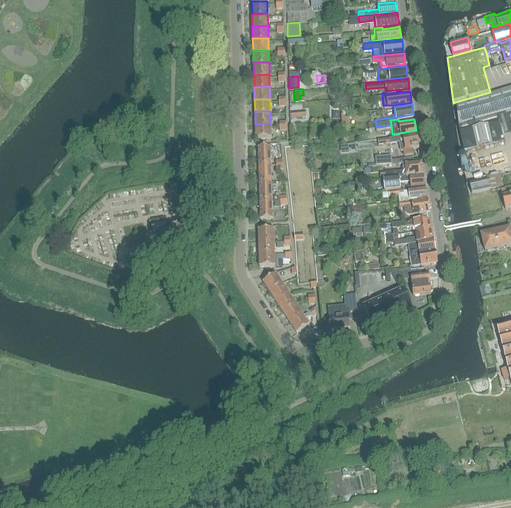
[(270,123),(255,124),(255,136),(271,135),(270,123)]
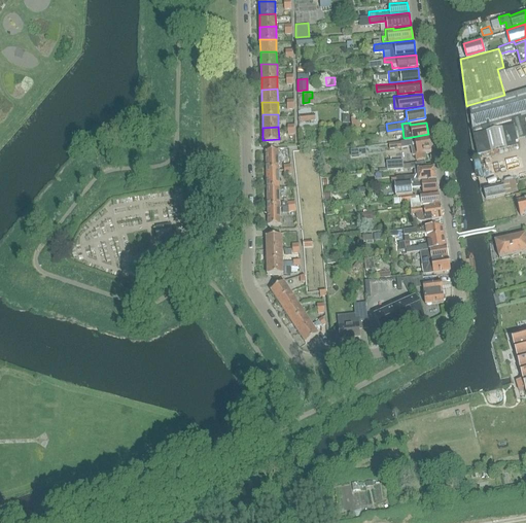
[(408,138),(400,139),(400,144),(410,143),(412,151),(414,151),(415,158),(425,157),(424,150),(430,148),(428,135),(412,138),(411,137),(408,138)]
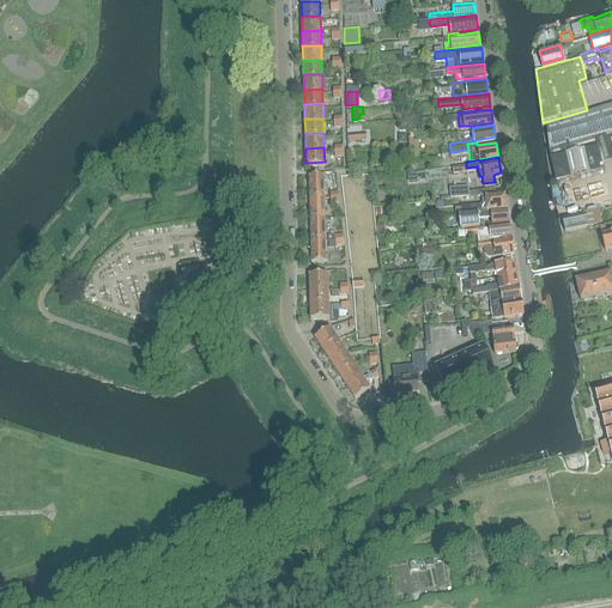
[(309,172),(309,194),(323,194),(323,172),(309,172)]
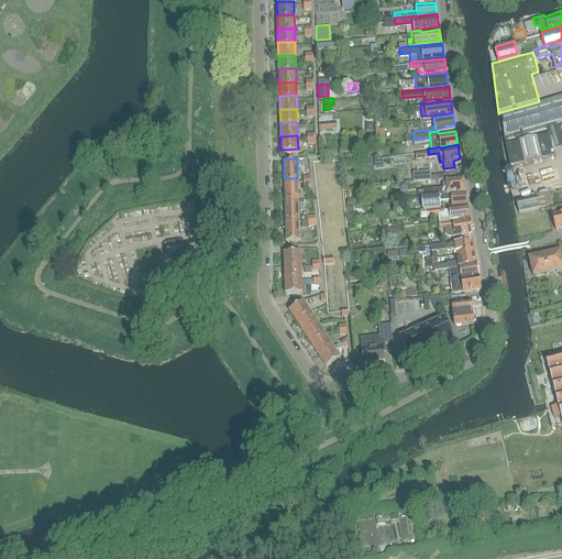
[(429,168),(412,170),(412,178),(422,178),(430,177),(430,172),(429,168)]
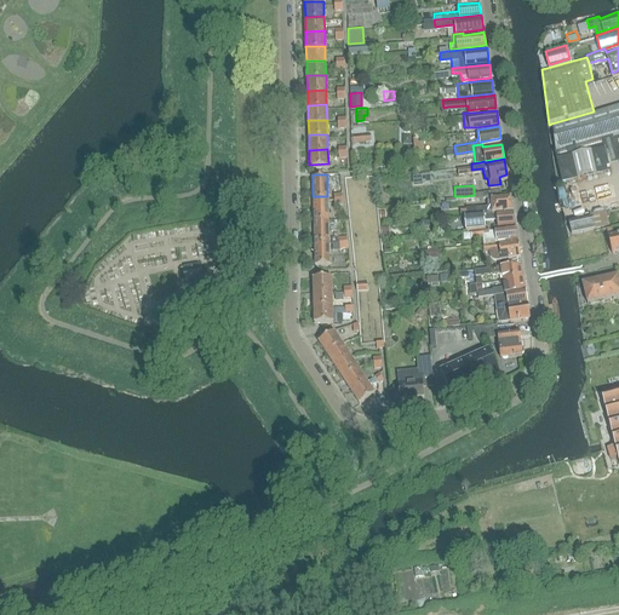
[(486,196),(486,202),(474,203),(465,205),(465,212),(513,208),(510,194),(486,196)]
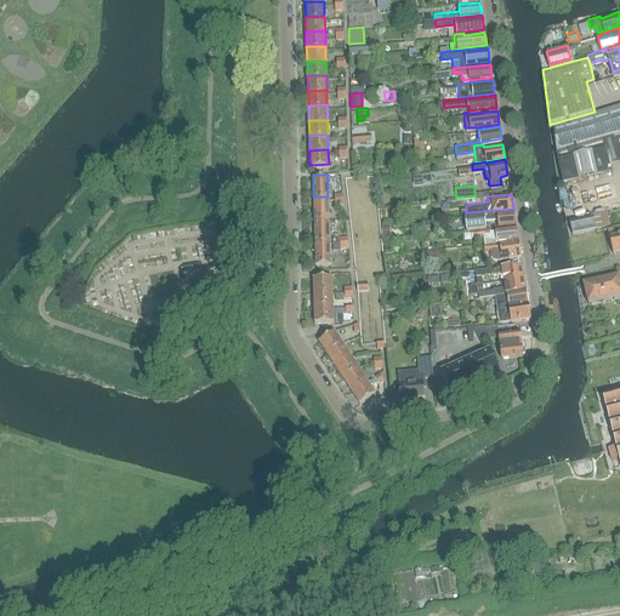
[(329,218),(328,197),(313,197),(314,218),(329,218)]
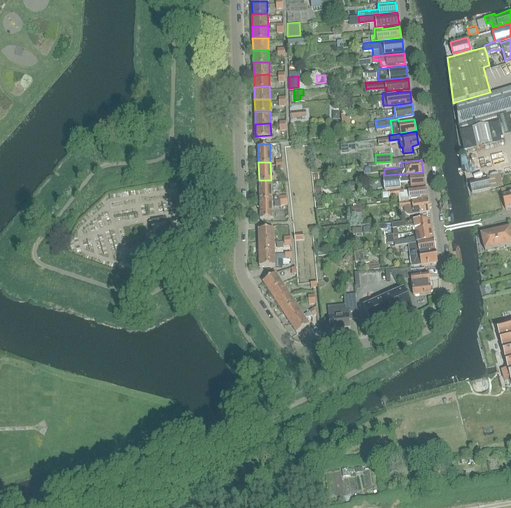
[(399,179),(410,179),(410,184),(425,183),(423,172),(409,174),(398,175),(382,176),(384,188),(400,186),(399,179)]
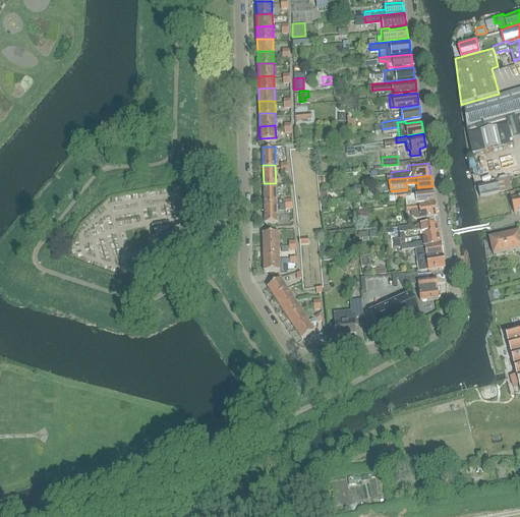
[(497,178),(476,183),(479,193),(499,188),(497,178)]
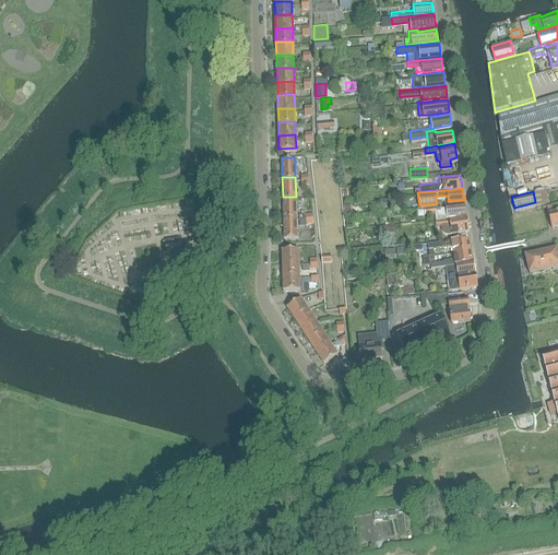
[(283,197),(283,216),(296,216),(296,197),(283,197)]
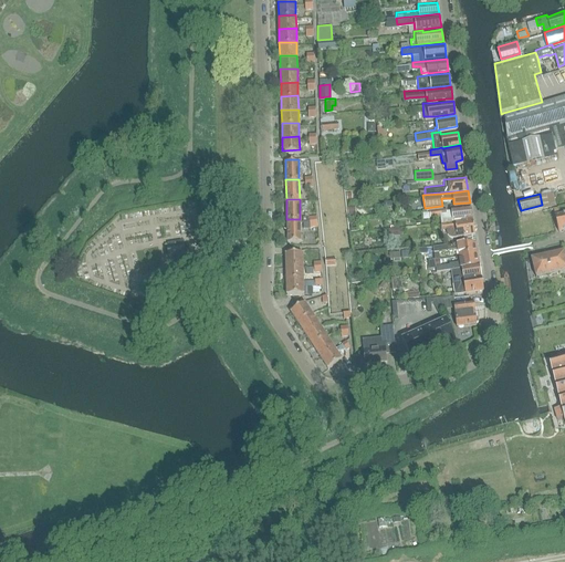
[(441,220),(447,220),(452,219),(472,216),(470,205),(429,209),(429,214),(440,212),(440,220),(441,220)]
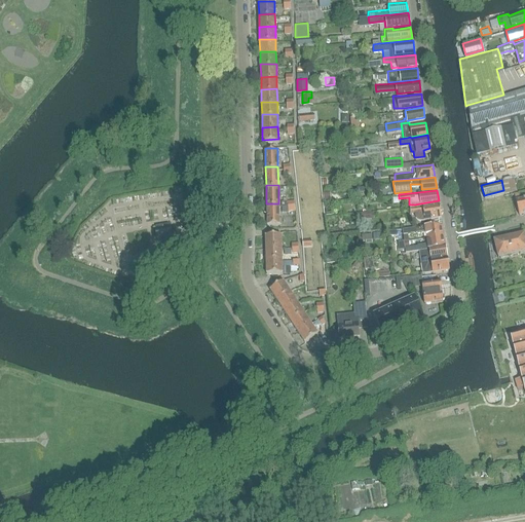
[(524,210),(524,194),(515,197),(519,212),(524,210)]
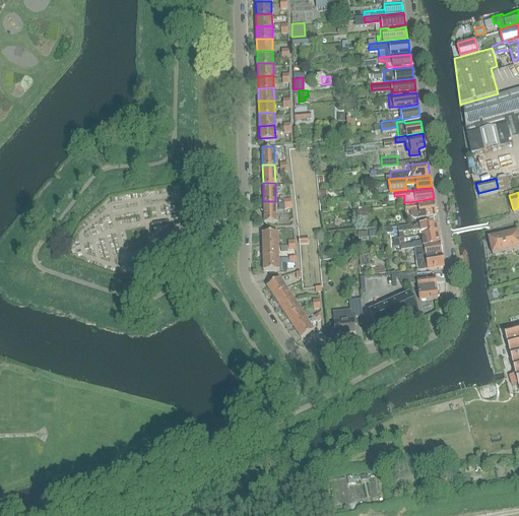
[(416,215),(425,214),(425,220),(426,221),(437,219),(434,198),(415,201),(410,202),(405,202),(405,207),(409,207),(409,210),(411,213),(413,215),(416,215)]
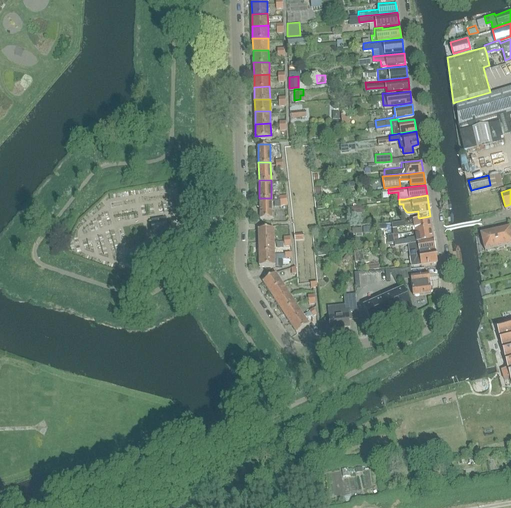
[(272,216),(271,198),(259,198),(260,216),(272,216)]
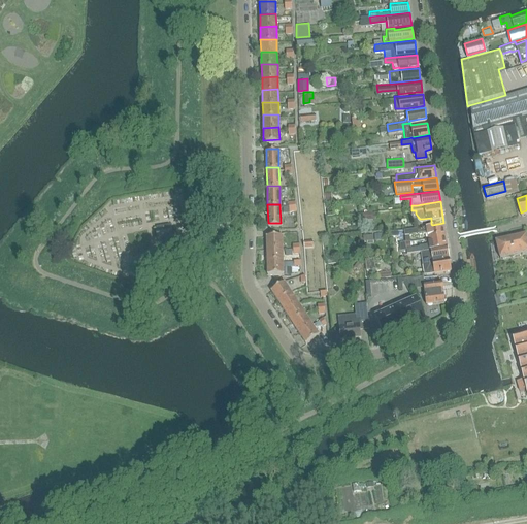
[(159,243),(172,241),(169,222),(156,224),(159,243)]
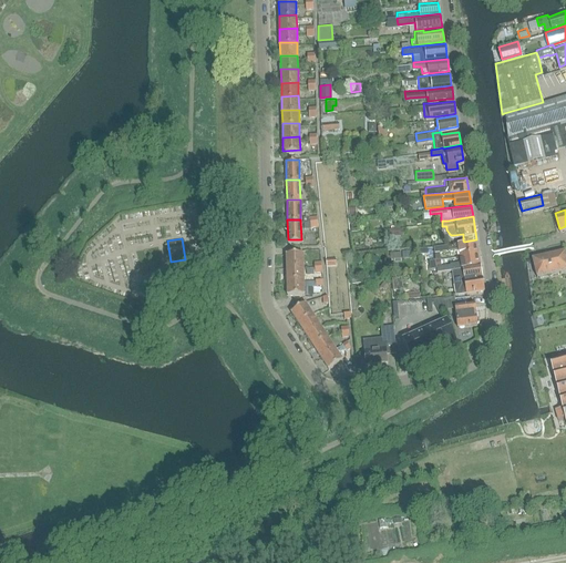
[(458,246),(459,254),(479,252),(476,239),(464,242),(463,241),(450,243),(450,242),(433,244),(434,249),(458,246)]
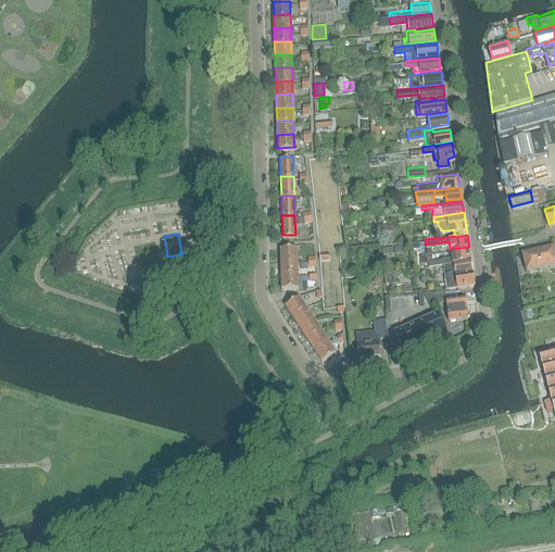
[(554,262),(554,250),(553,243),(521,251),(526,270),(554,262)]
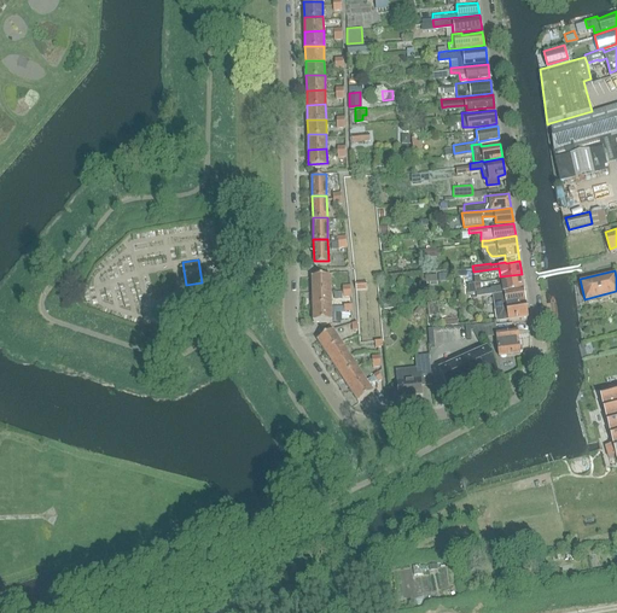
[(312,274),(312,289),(331,289),(330,273),(312,274)]
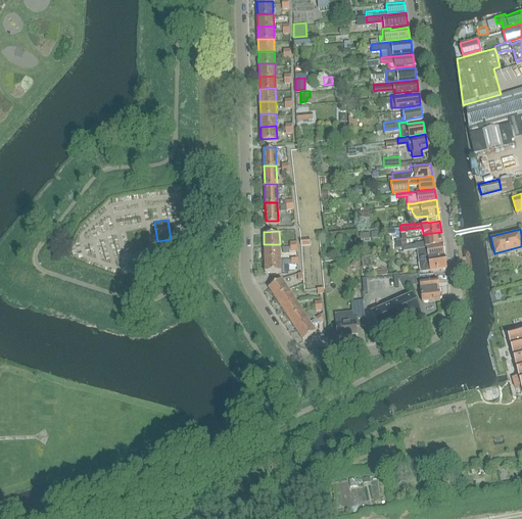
[(416,246),(426,245),(442,242),(441,232),(423,234),(422,235),(423,239),(414,240),(415,241),(401,243),(402,248),(416,246)]
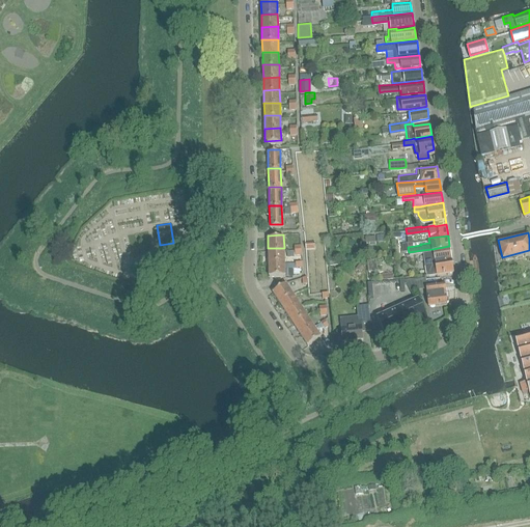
[(453,270),(451,257),(449,246),(433,249),(422,250),(425,274),(453,270)]
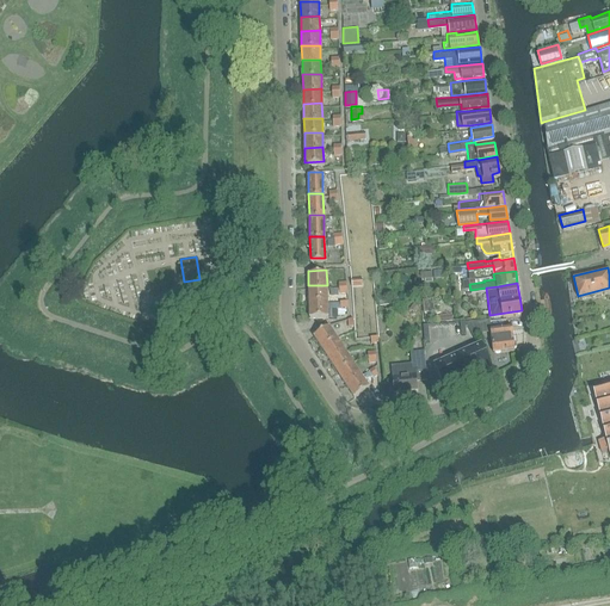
[(308,285),(309,300),(327,300),(327,285),(308,285)]
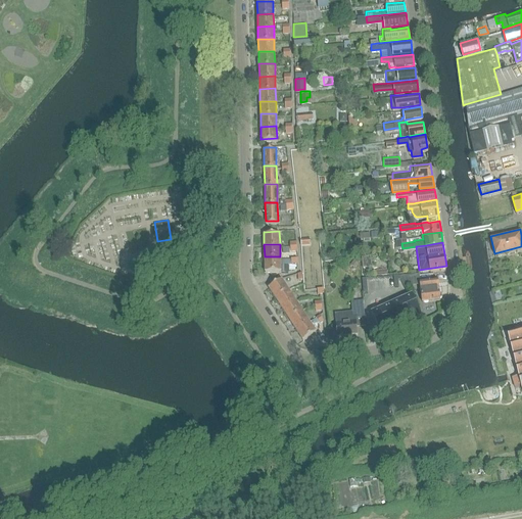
[(265,270),(280,269),(280,256),(265,256),(265,270)]
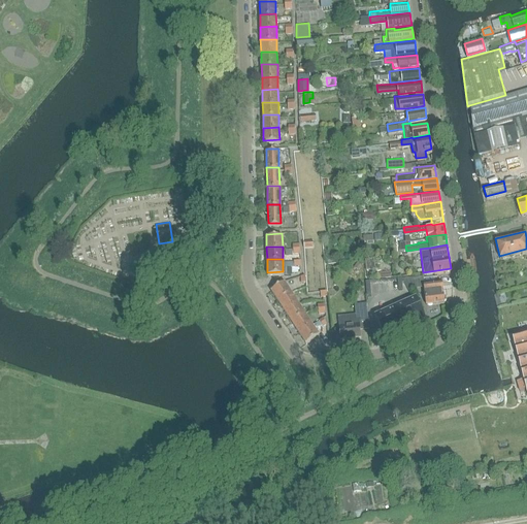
[(441,279),(423,282),(426,301),(443,299),(443,291),(442,292),(441,288),(442,288),(441,279)]
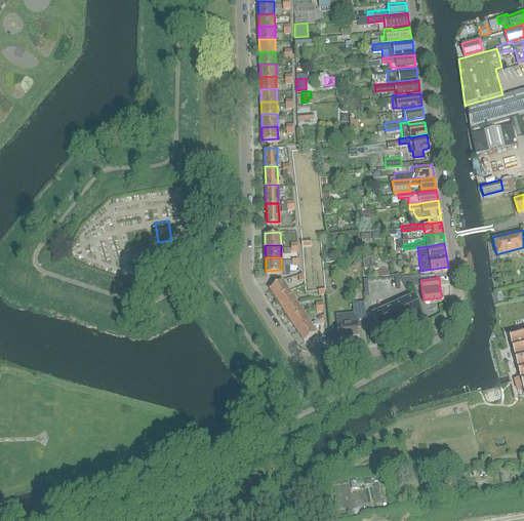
[(276,296),(289,288),(282,278),(269,286),(276,296)]
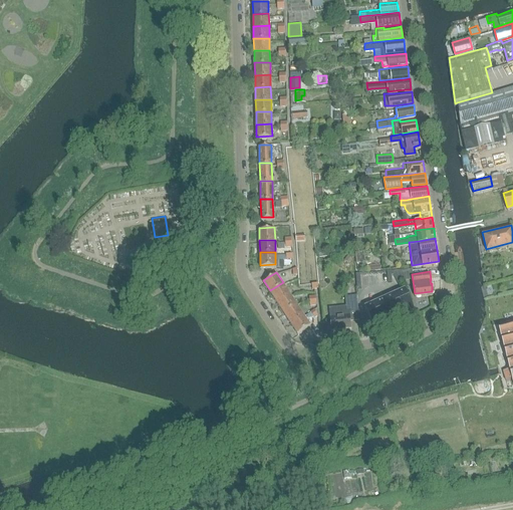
[(290,292),(283,282),(270,290),(277,301),(290,292)]
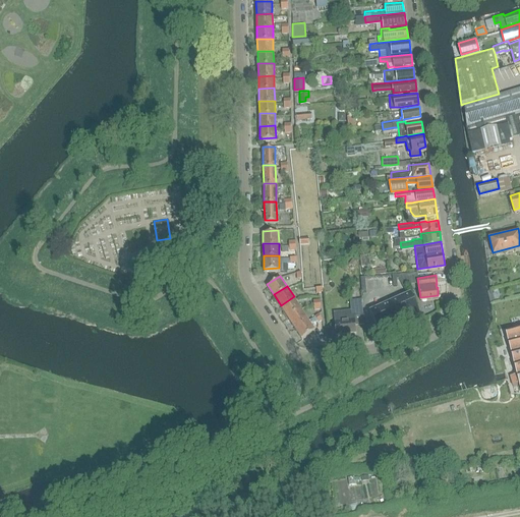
[(410,291),(369,309),(373,319),(372,319),(373,321),(374,321),(379,329),(387,325),(387,326),(388,326),(388,325),(419,310),(410,291)]
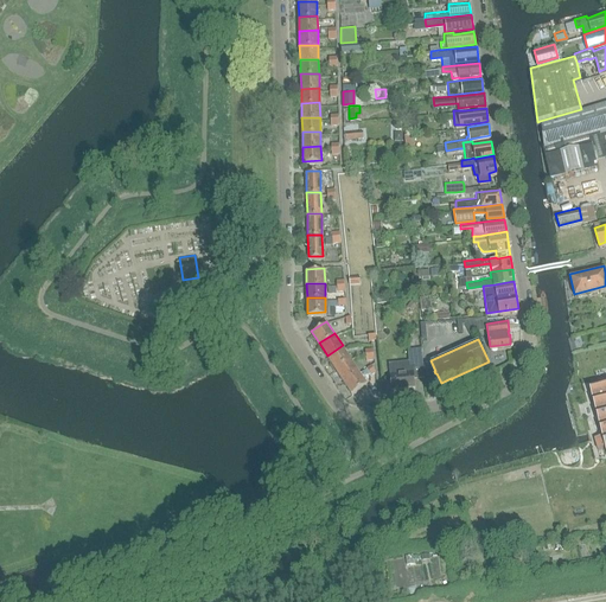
[(327,356),(335,367),(350,358),(343,345),(327,356)]
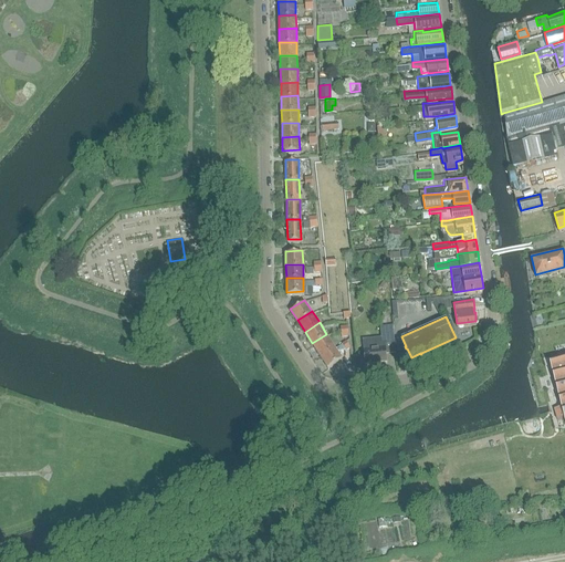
[(384,334),(362,336),(364,362),(386,360),(386,351),(385,346),(395,345),(393,322),(382,323),(384,334)]
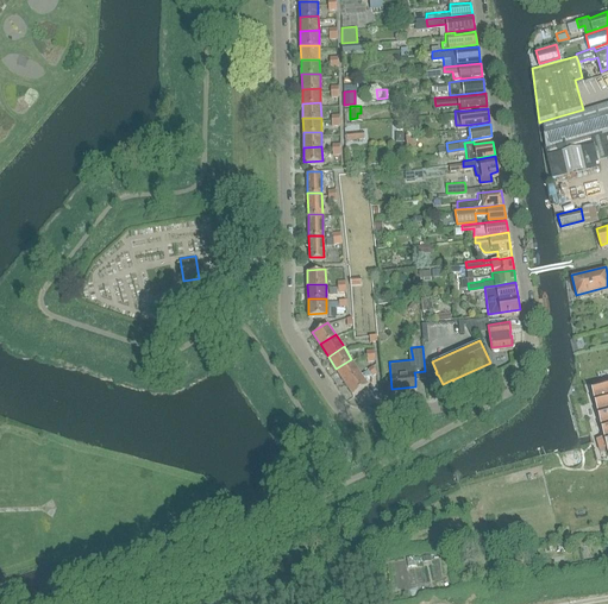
[(336,369),(344,381),(359,371),(351,359),(336,369)]
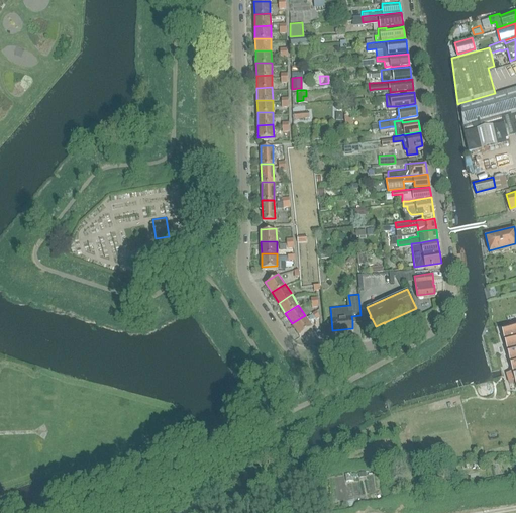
[(305,315),(292,323),(299,333),(312,325),(305,315)]
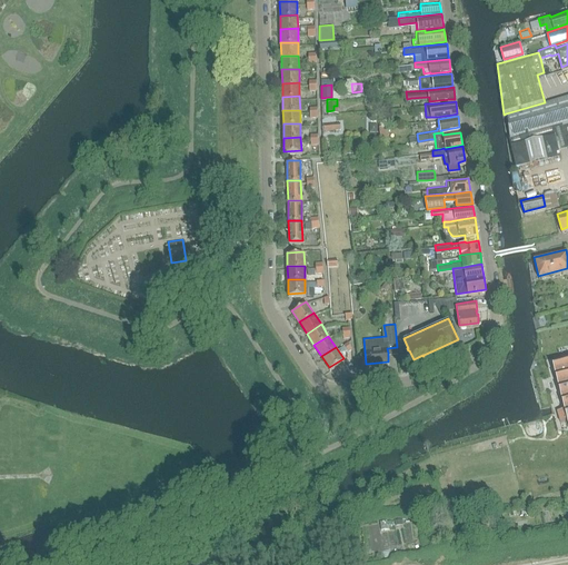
[(567,355),(551,359),(564,406),(556,408),(559,418),(566,416),(567,422),(567,420),(567,355)]
